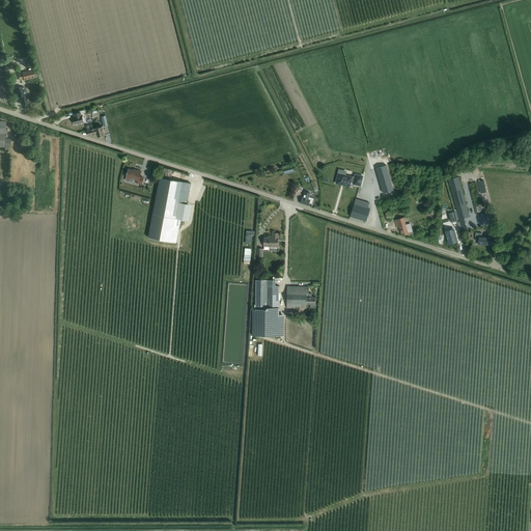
[(18,74),(20,81),(24,80),(24,81),(35,78),(33,70),(22,73),(18,74)]
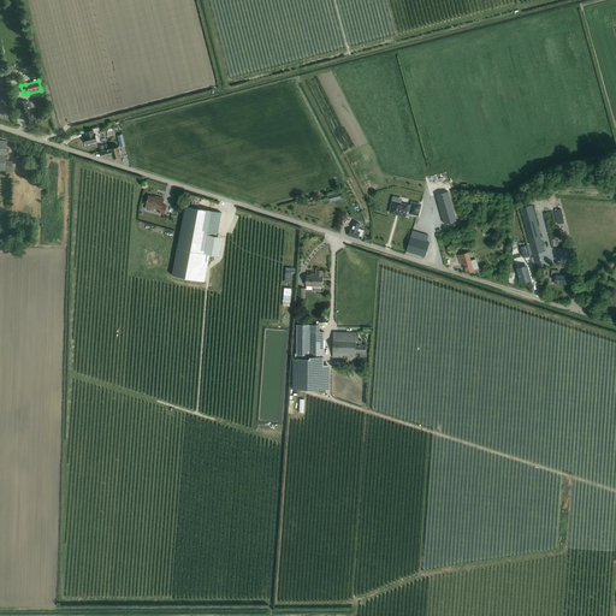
[(28,100),(17,102),(19,112),(24,112),(27,122),(33,120),(30,110),(31,110),(30,104),(28,104),(28,100)]
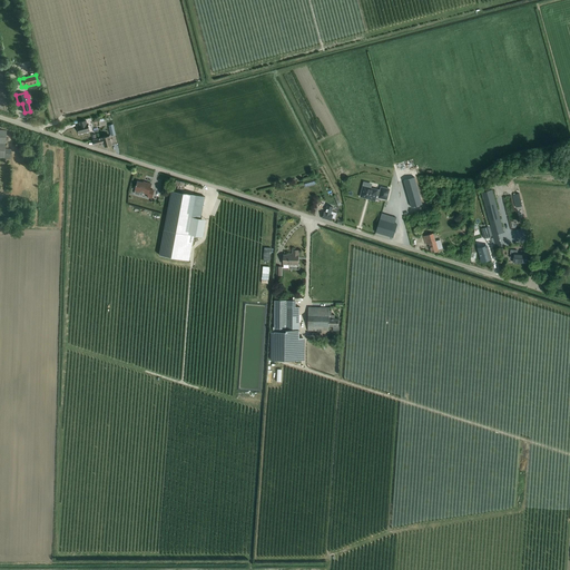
[(80,126),(77,127),(79,134),(89,131),(88,124),(87,124),(86,121),(79,123),(80,126)]
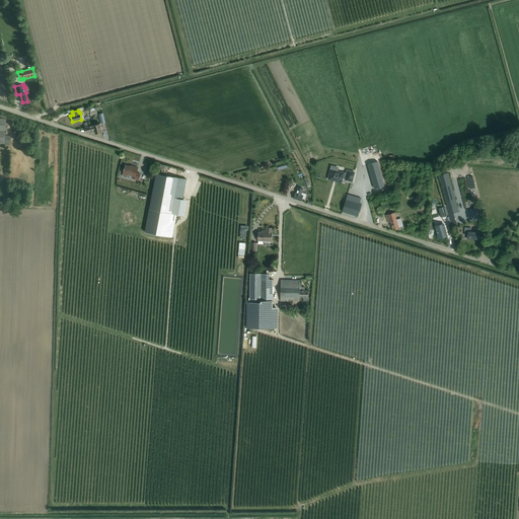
[(0,144),(9,145),(10,136),(4,135),(6,119),(0,118),(0,144)]
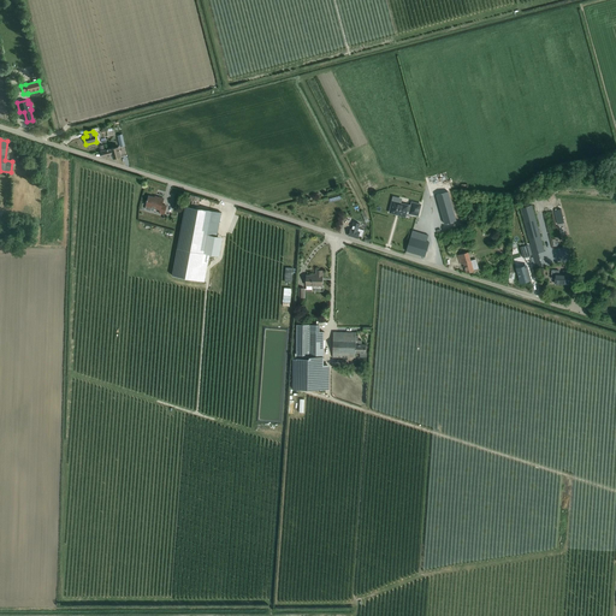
[(101,152),(102,158),(112,155),(113,159),(120,157),(118,147),(101,152)]
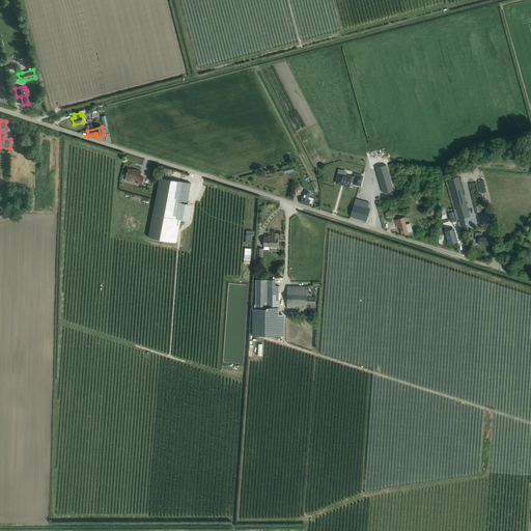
[(376,168),(375,168),(382,188),(383,193),(393,190),(386,165),(376,168)]
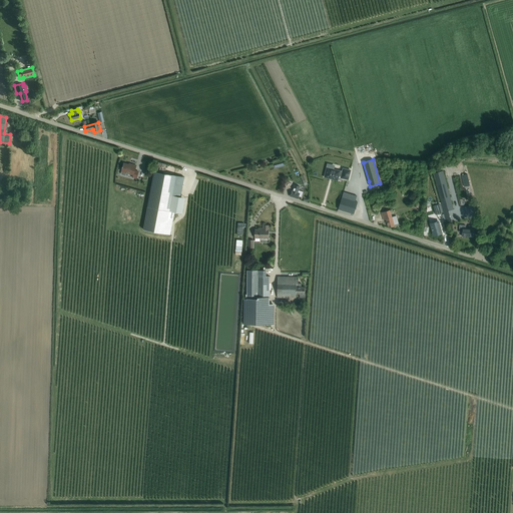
[(132,177),(136,178),(138,171),(134,170),(136,165),(129,163),(128,164),(123,163),(122,168),(121,171),(133,174),(132,177)]
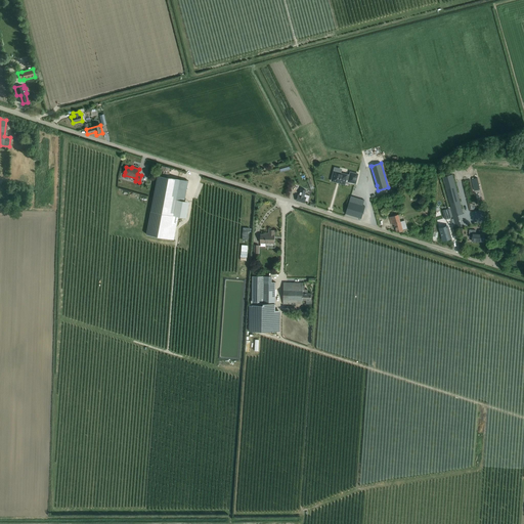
[(345,184),(346,180),(348,180),(347,182),(355,184),(358,174),(350,172),(349,175),(334,172),(332,181),(345,184)]
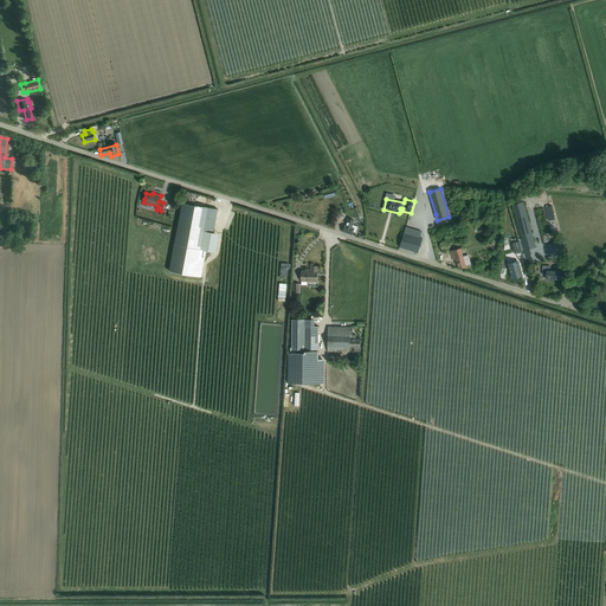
[(523,201),(511,205),(524,251),(523,251),(526,259),(533,257),(532,253),(530,253),(529,250),(535,247),(523,201)]
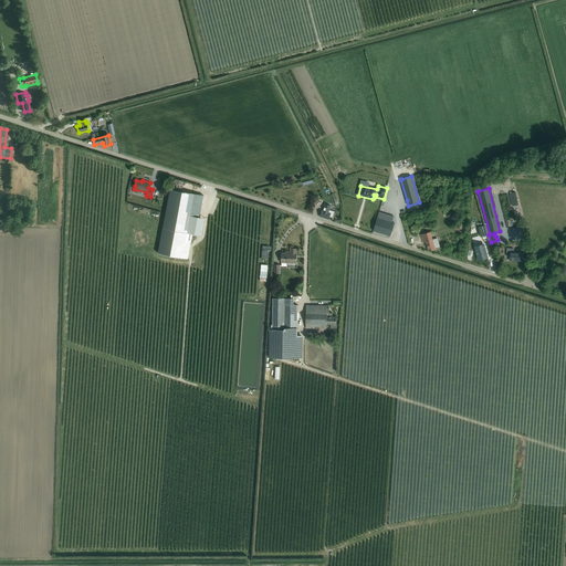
[(170,189),(158,253),(182,258),(188,259),(192,233),(187,232),(190,216),(199,217),(202,196),(170,189)]
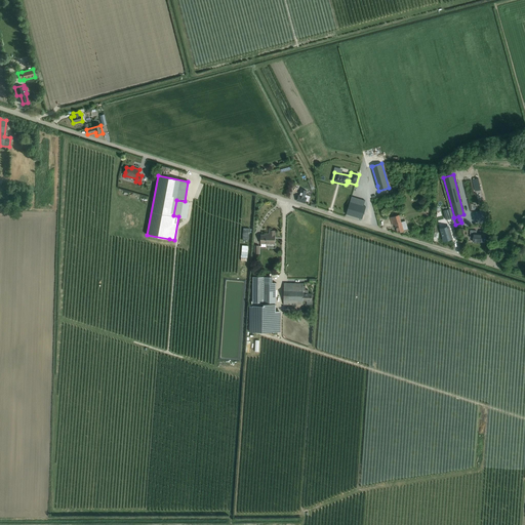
[(478,178),(472,179),(475,192),(481,190),(478,178)]
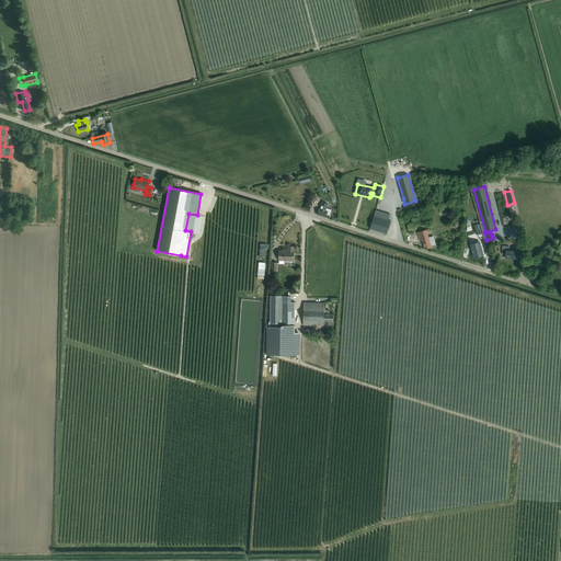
[(319,208),(317,215),(325,217),(327,215),(330,216),(331,209),(327,208),(328,204),(322,203),(320,209),(319,208)]
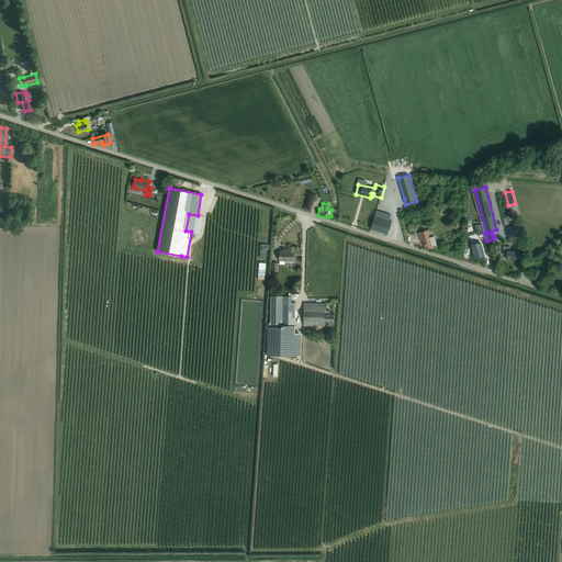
[(386,234),(391,221),(374,216),(370,229),(386,234)]
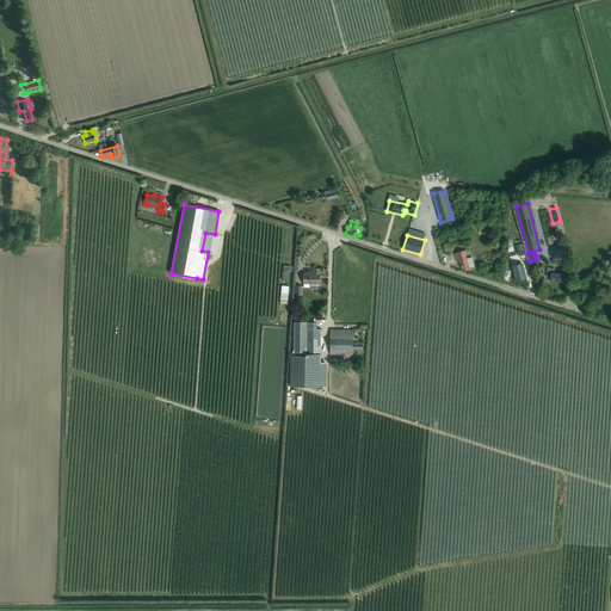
[(523,244),(516,246),(519,257),(526,254),(523,244)]
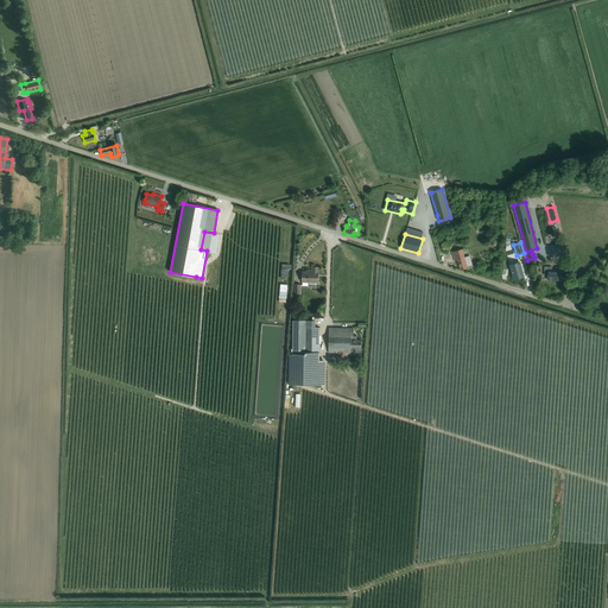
[(457,251),(453,253),(455,261),(457,260),(461,270),(467,267),(473,265),(469,255),(464,258),(462,249),(457,251)]
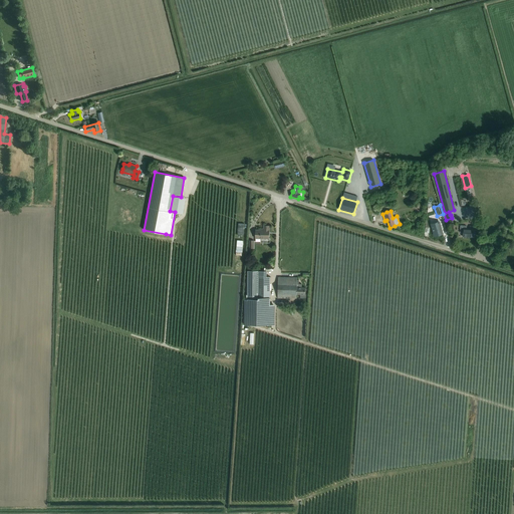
[(439,222),(431,225),(434,236),(442,233),(439,222)]
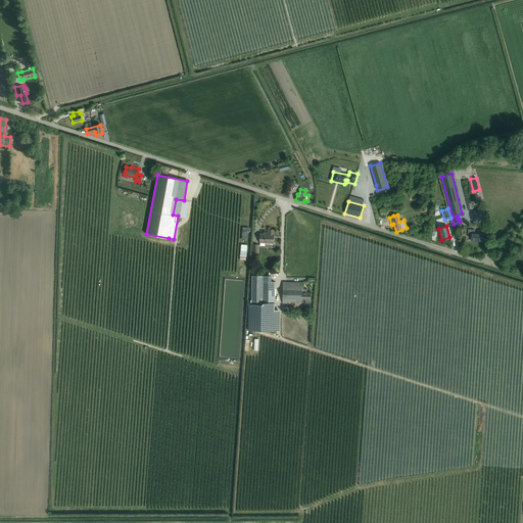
[(468,229),(468,232),(468,237),(471,237),(471,241),(482,241),(483,234),(484,234),(485,230),(478,230),(477,233),(474,233),(474,230),(468,229)]
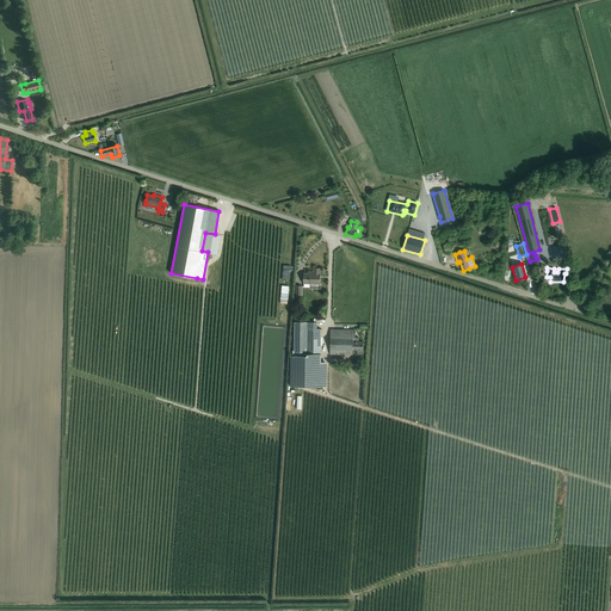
[(303,283),(319,284),(320,275),(320,269),(313,269),(313,273),(304,273),(303,283)]
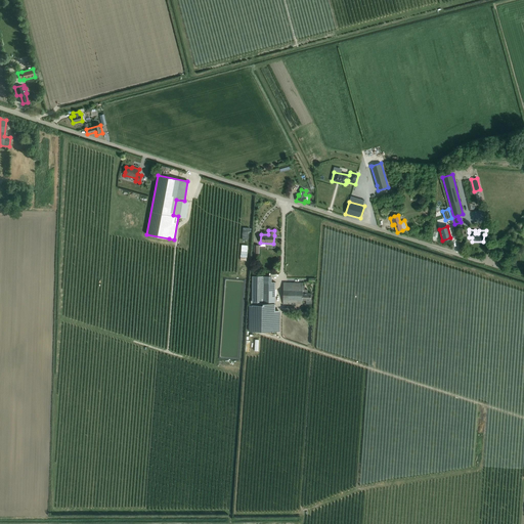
[(274,310),(275,304),(275,282),(271,282),(271,276),(253,276),(252,305),(249,305),(249,331),(279,332),(280,310),(274,310)]
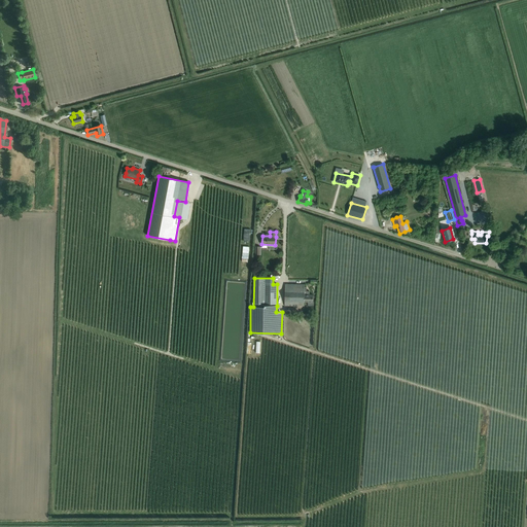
[(304,302),(308,302),(308,306),(314,306),(314,302),(313,302),(313,295),(309,295),(309,291),(306,291),(306,287),(305,287),(305,285),(285,284),(284,306),(304,307),(304,302)]
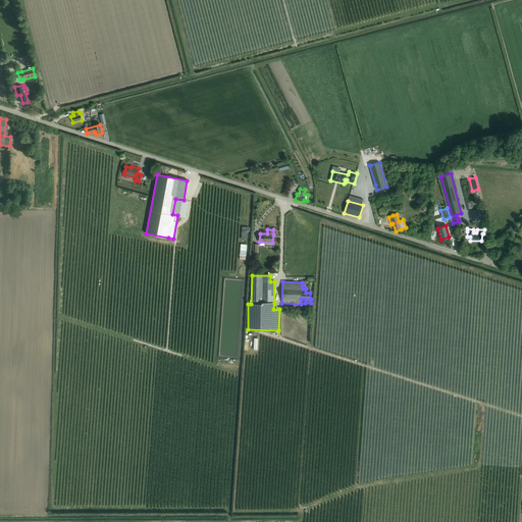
All buildings are outlined.
